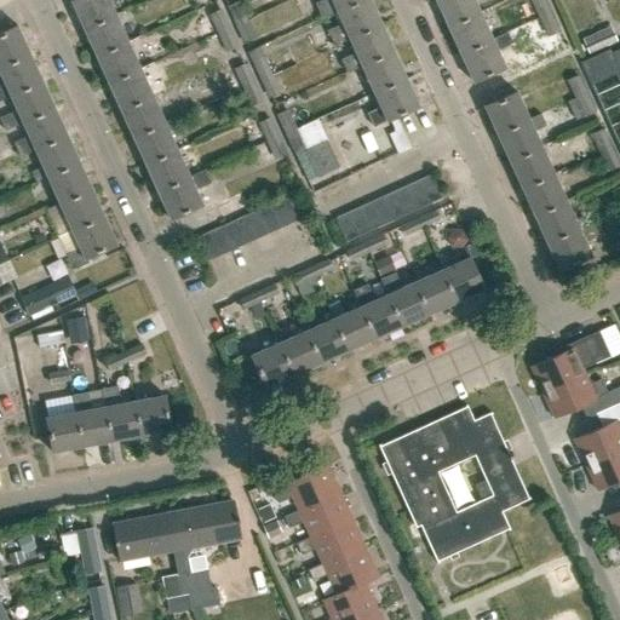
[(69,0),(82,28),(114,13),(107,0),(69,0)]
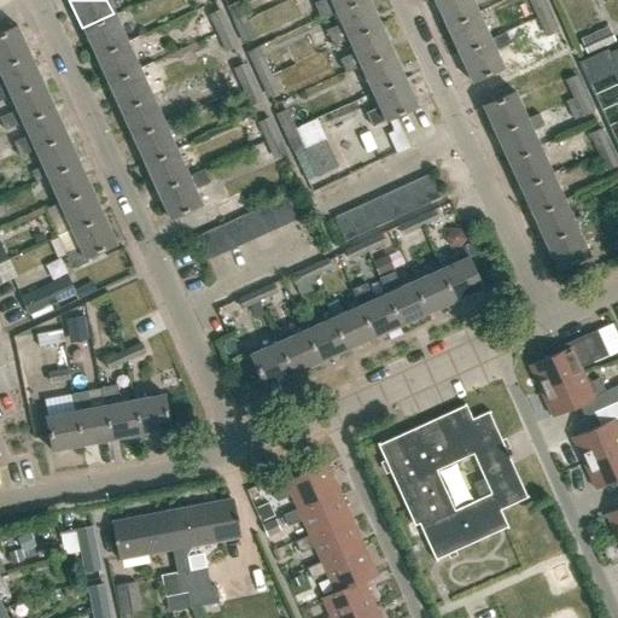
[(336,11),(360,0),(322,0),(314,4),(321,19),(336,12),(336,11)]
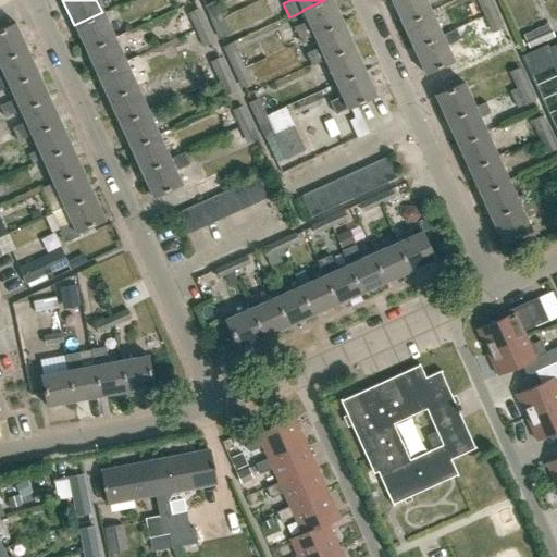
[(313,35),(342,22),(331,0),(324,0),(302,10),(302,11),(308,22),(294,28),(300,41),(313,36),(313,35)]
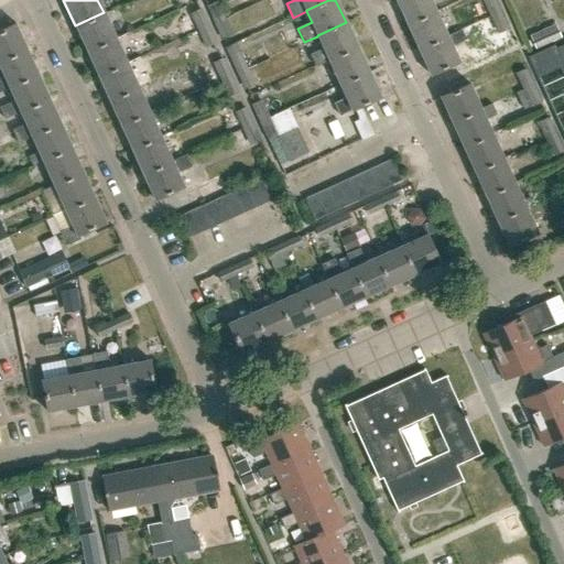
[(397,0),(408,23),(435,10),(431,0),(397,0)]
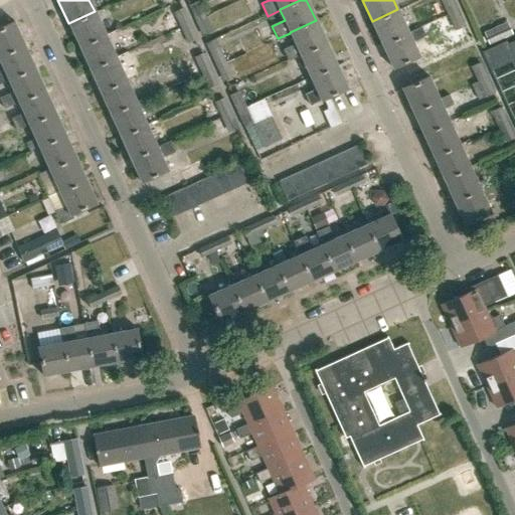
[(447,16),(458,11),(453,0),(440,0),(447,16)]
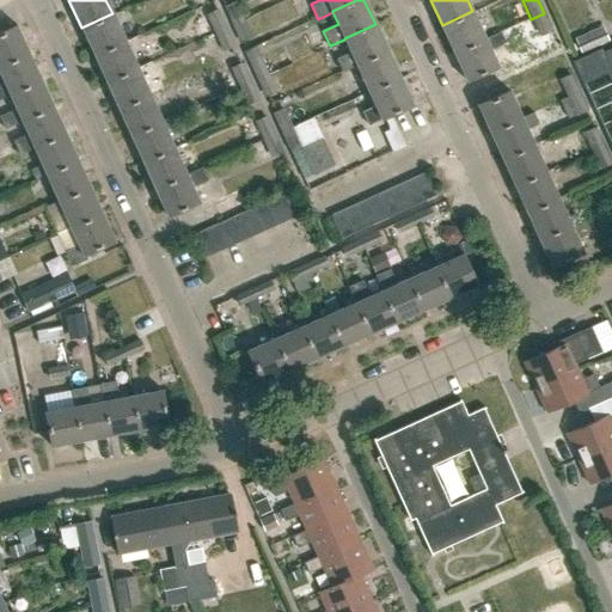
[(237,1),(224,7),(232,26),(245,20),(237,1)]
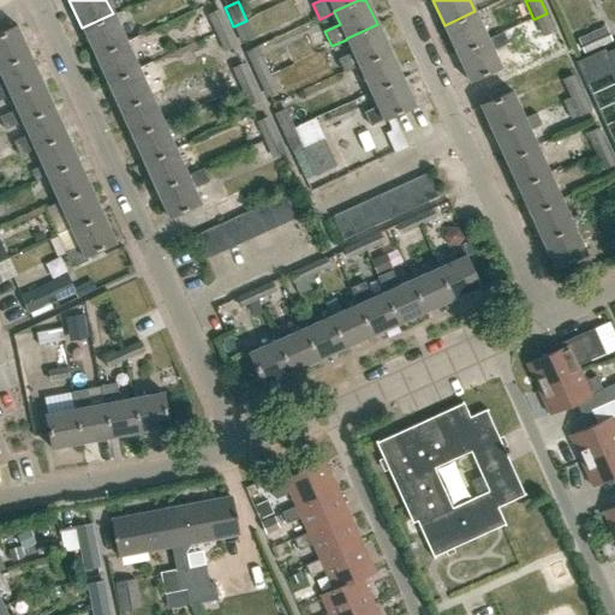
[(215,34),(228,29),(220,10),(207,16),(215,34)]
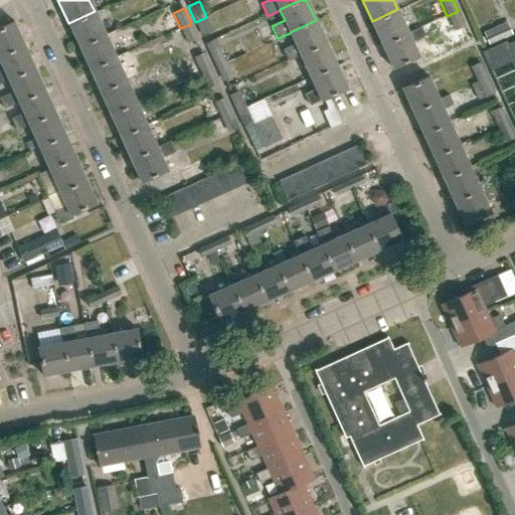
[(382,43),(408,32),(397,9),(372,21),(382,43)]
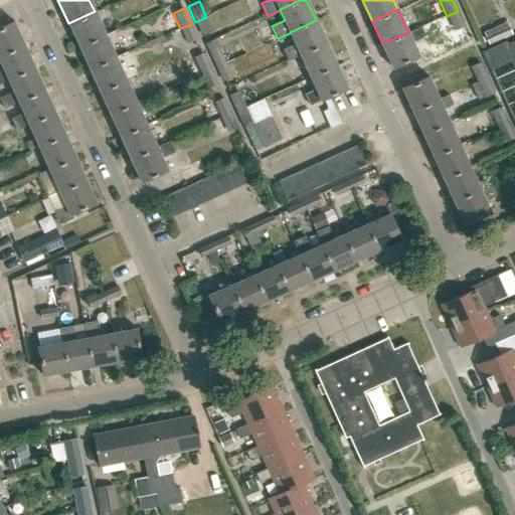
[(79,46),(105,34),(95,11),(68,23),(79,46)]
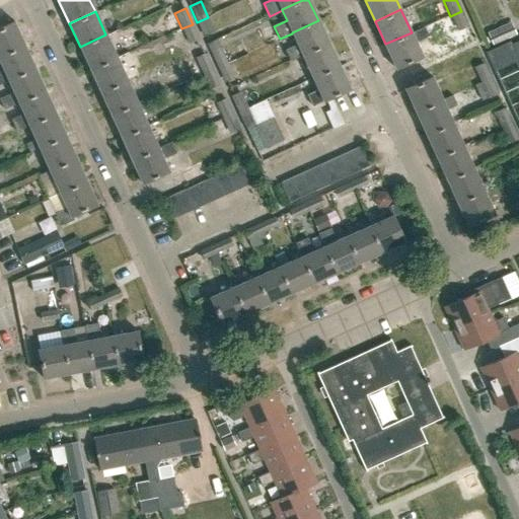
[(461,11),(450,16),(440,20),(447,36),(468,27),(461,11)]
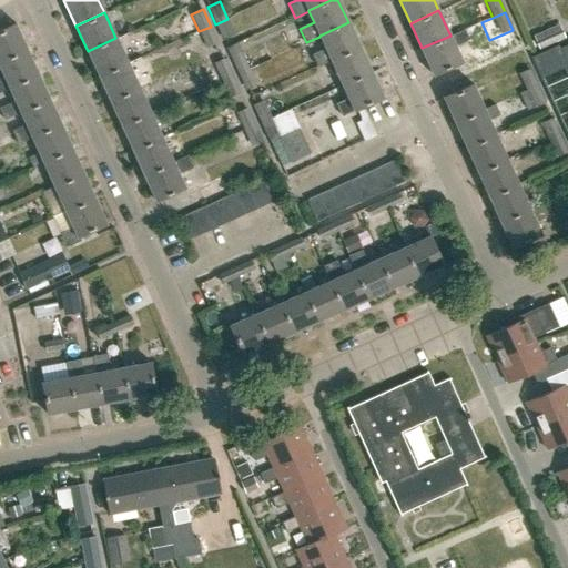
[(227,19),(215,24),(223,41),(235,36),(227,19)]
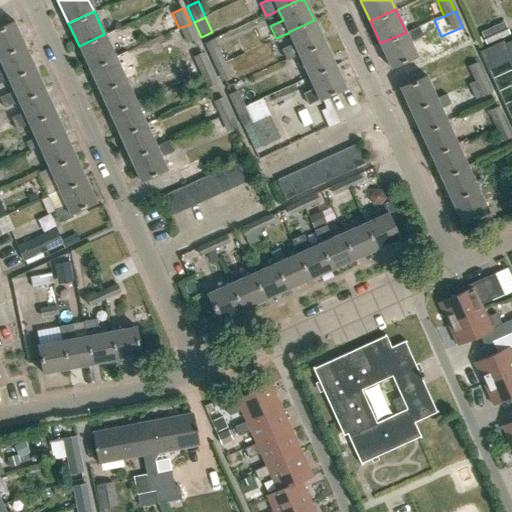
[(298,54),(324,42),(314,20),(288,32),(288,33),(293,44),(280,49),(285,60),(298,54)]
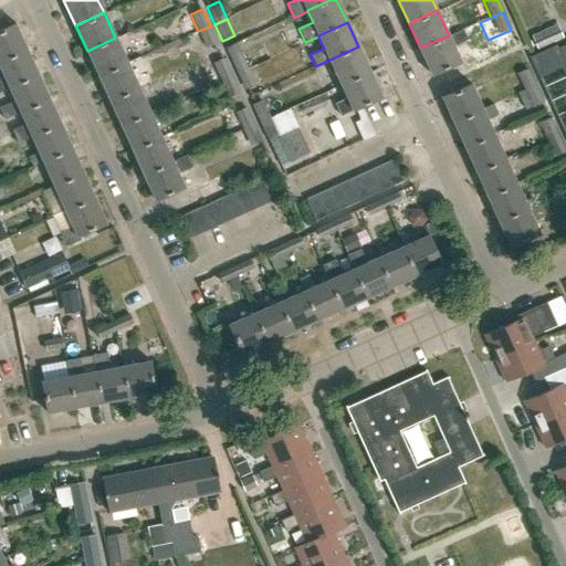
[(0,61),(25,50),(13,23),(0,29),(0,61)]
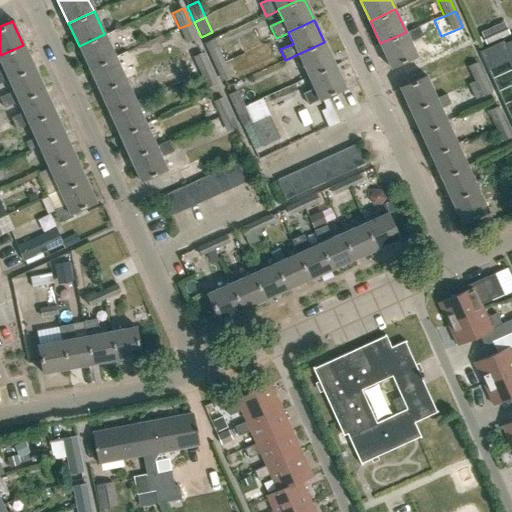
[(486,45),(509,35),(503,22),(481,32),(486,45)]
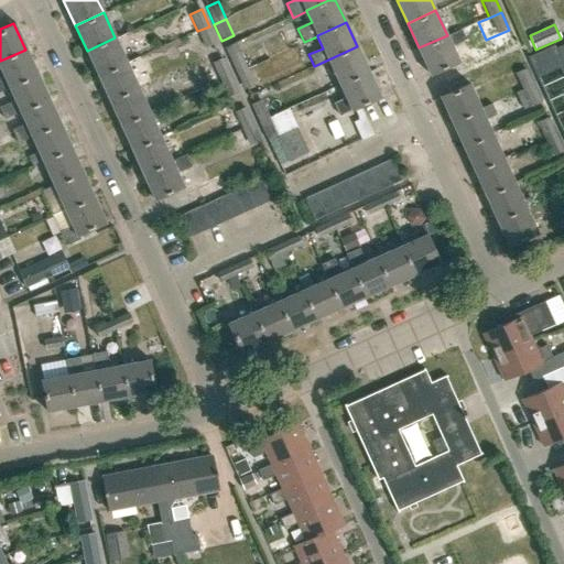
[(209,26),(197,31),(205,49),(217,43),(209,26)]
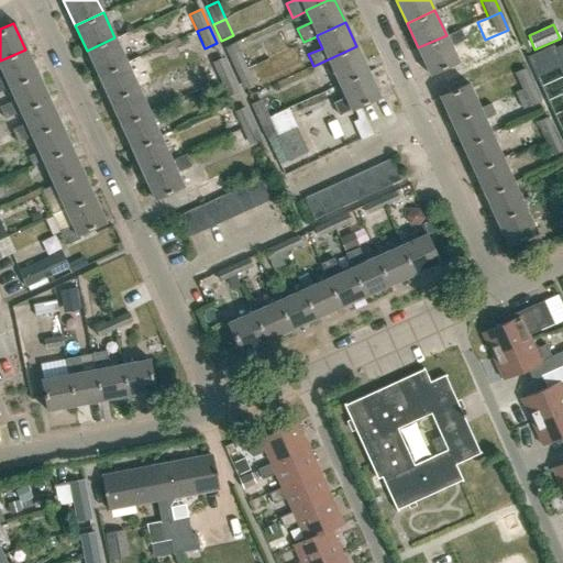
[(430,73),(457,61),(451,45),(463,40),(459,30),(446,35),(418,47),(430,73)]
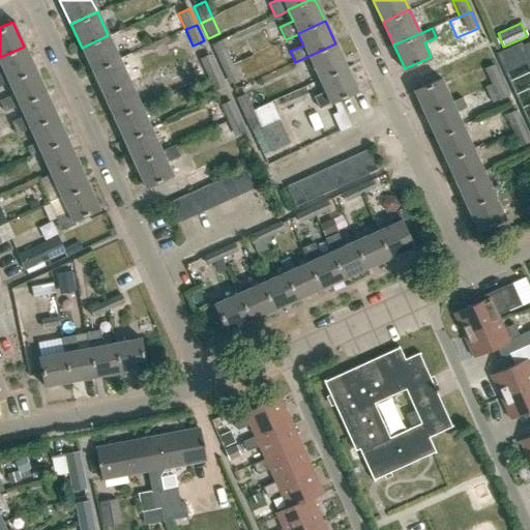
[(92,70),(118,58),(108,35),(82,48),(92,70)]
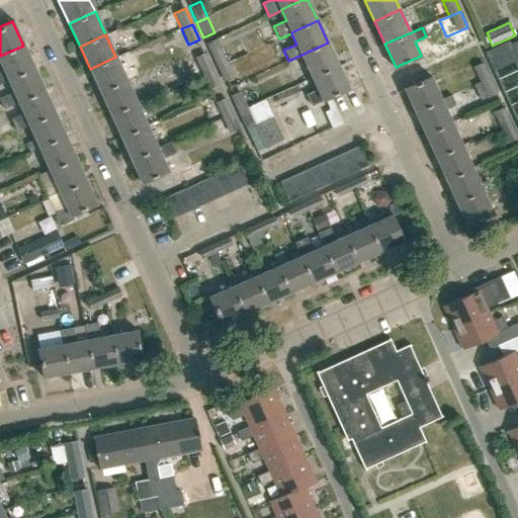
[(216,64),(226,59),(218,39),(206,45),(216,64)]
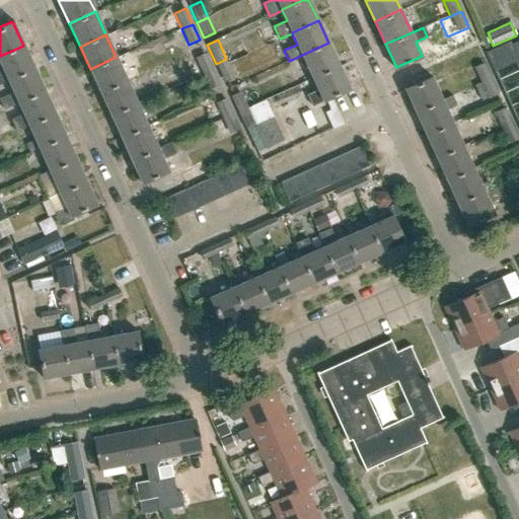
[(339,66),(328,43),(302,55),(312,78),(339,66)]
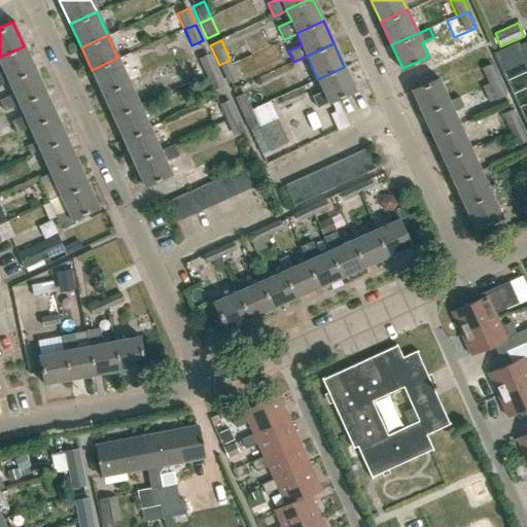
[(7,81),(34,69),(24,46),(0,57),(0,64),(4,73),(0,74),(0,85),(8,82),(7,81)]
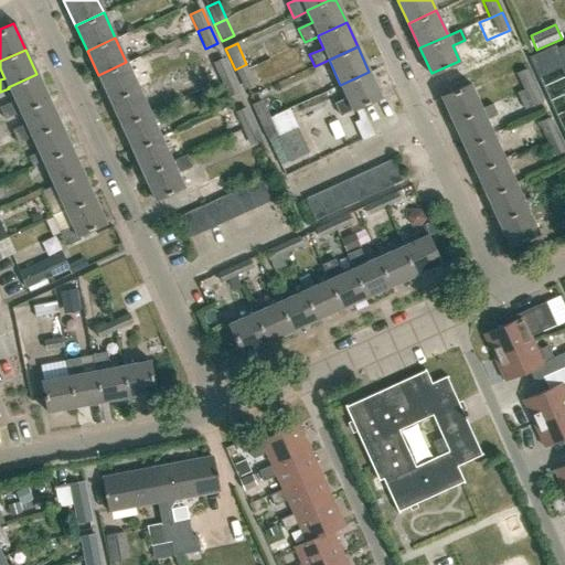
[(221,81),(232,75),(224,59),(213,64),(213,65),(220,81),(221,81)]
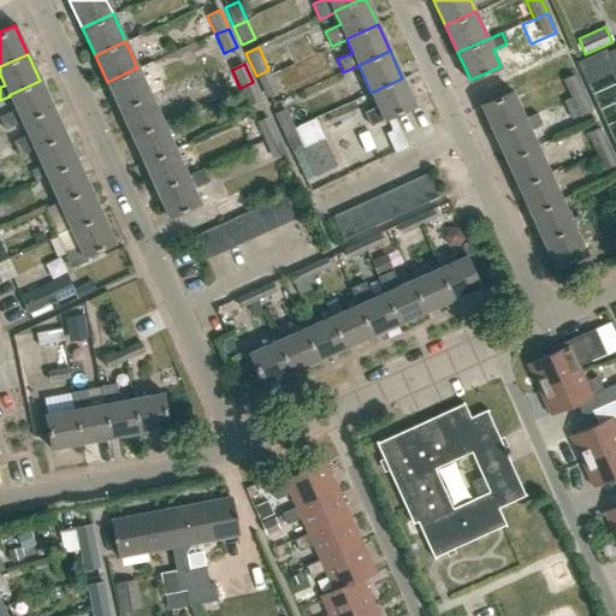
[(107,82),(119,110),(150,95),(137,67),(107,82)]
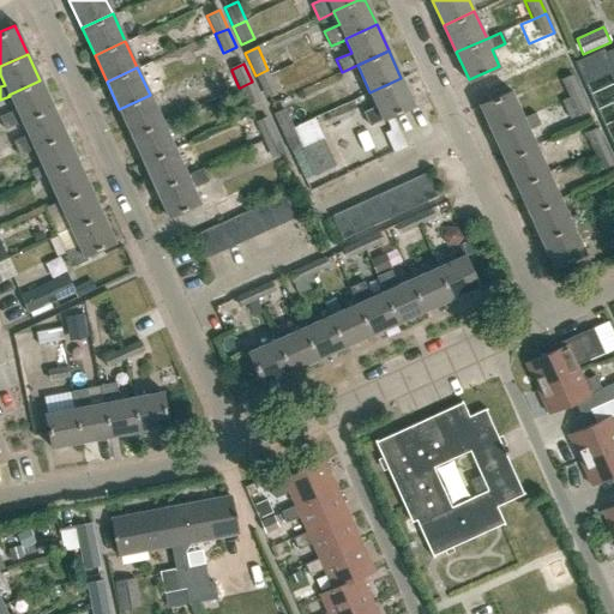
[(268,70),(256,76),(265,98),(278,92),(268,70)]
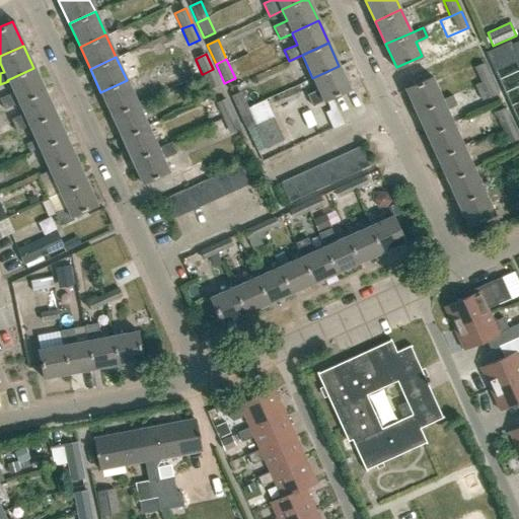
[(196,60),(186,65),(192,78),(202,74),(196,60)]
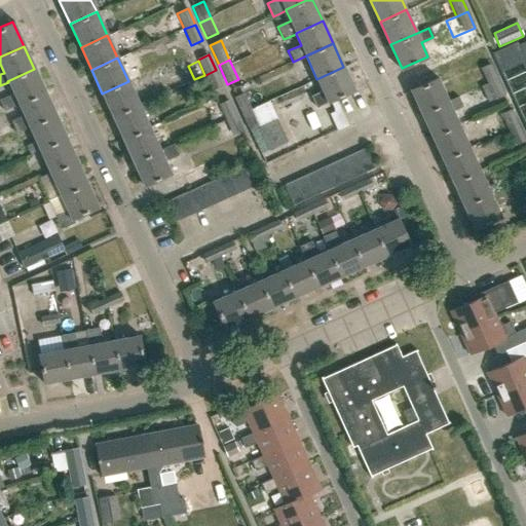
[(487,84),(498,79),(491,64),(480,69),(487,84)]
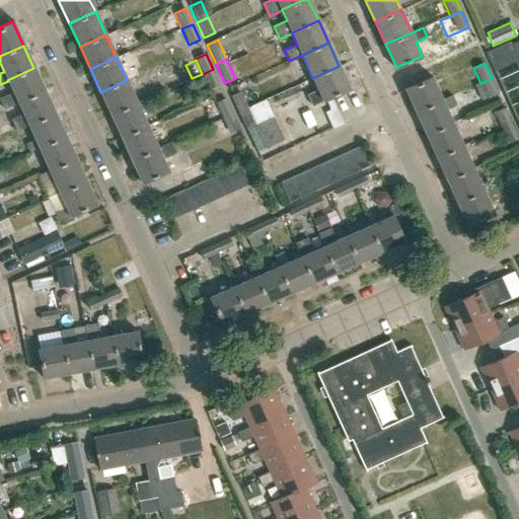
[(339,66),(312,78),(318,90),(304,96),(309,107),(350,89),(339,66)]
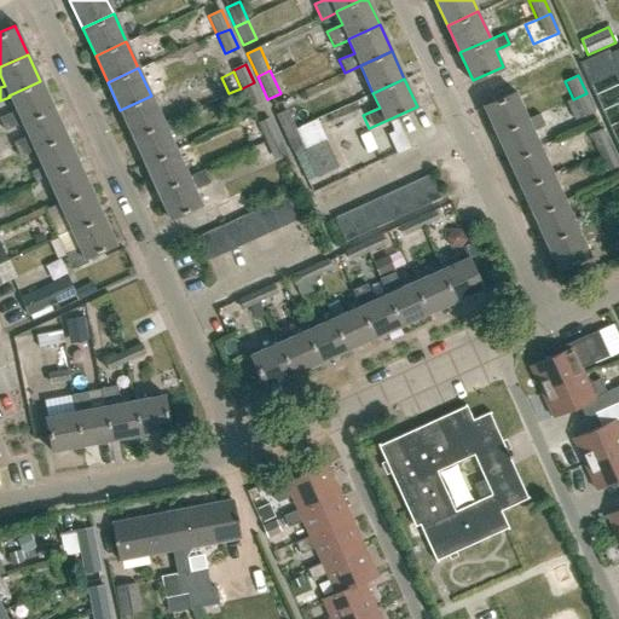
[(22,122),(52,108),(40,81),(9,96),(10,97),(16,110),(0,117),(0,120),(5,132),(22,125),(22,122)]
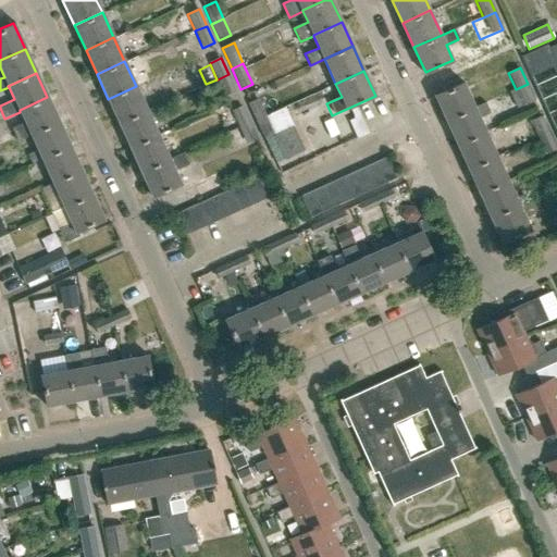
[(229,74),(218,79),(225,97),(236,91),(229,74)]
